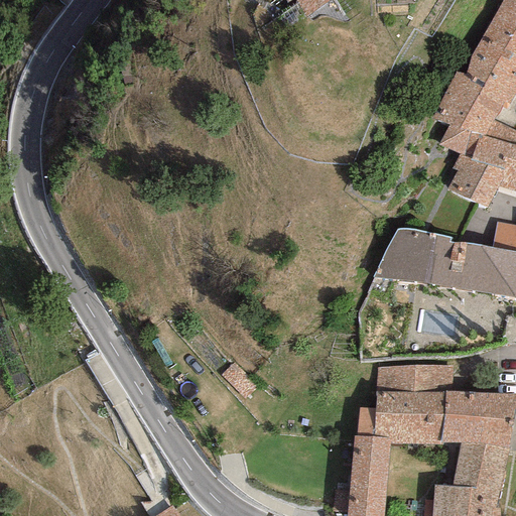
[(284,0),(286,3),(290,0),(295,0),(306,16),(332,0),(284,0)]
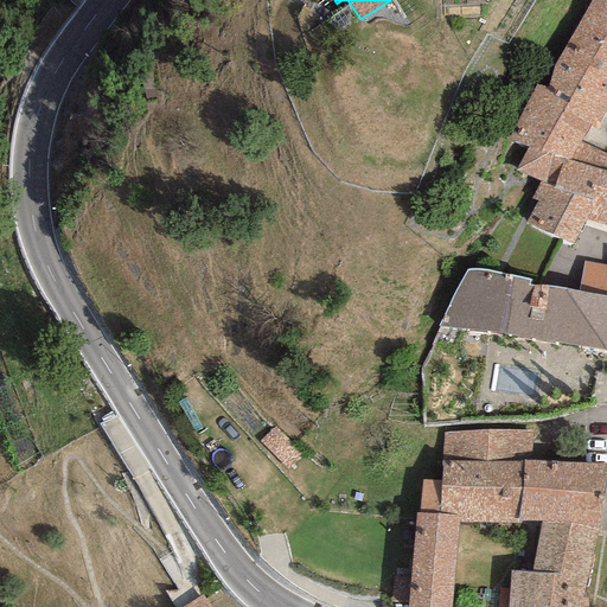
[(606,0),(592,0),(554,68),(548,90),(536,85),(508,139),(525,148),(516,171),(540,183),(544,185),(553,158),(569,164),(582,141),(592,123),(598,127),(606,109),(606,0)]
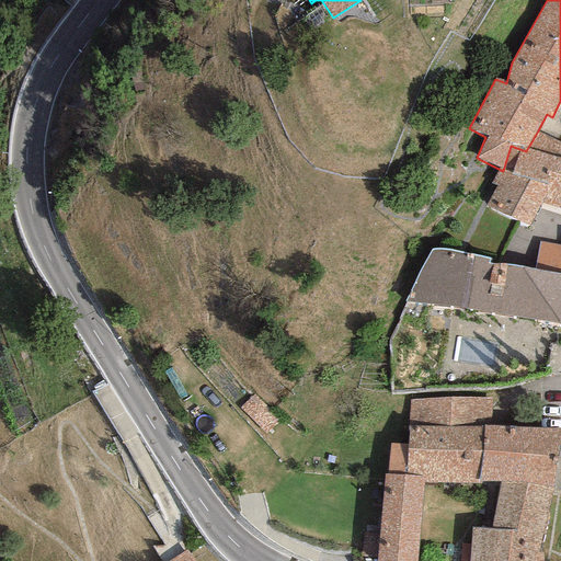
[(560,210),(560,141),(538,130),(526,151),(511,146),(503,171),(499,169),(491,184),(496,186),(483,208),(515,221),(530,228),(540,204),(560,210)]
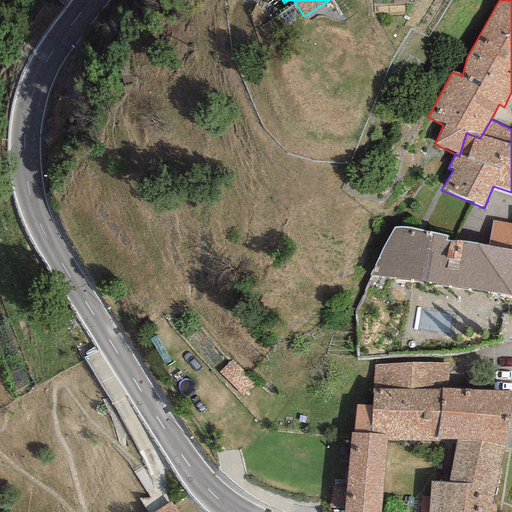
[(511,253),(511,223),(492,221),(487,247),(511,253)]
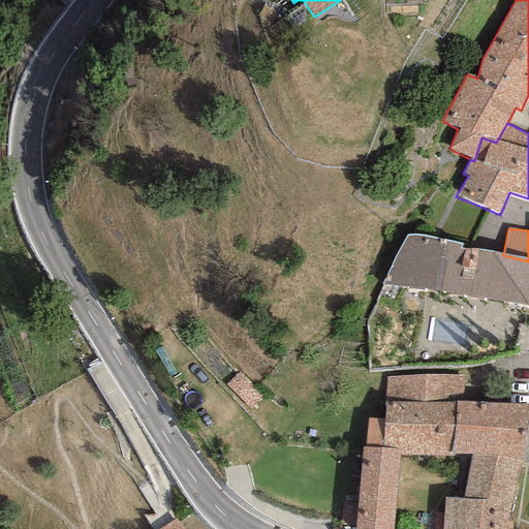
[(528,307),(528,261),(503,255),(467,249),(461,248),(462,243),(423,236),(413,235),(406,237),(381,285),(438,293),(528,307)]
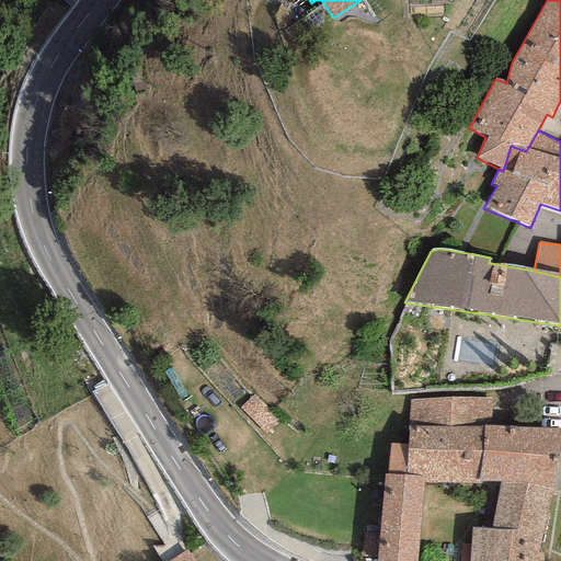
[(492,398),(409,400),(409,426),(483,425),(492,425),(492,398)]
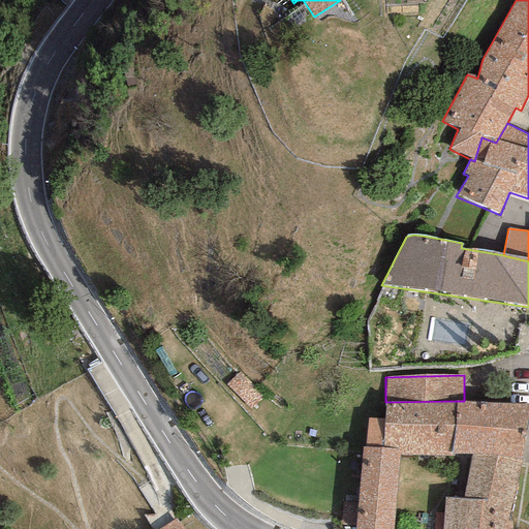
[(450,454),(456,401),(385,402),(384,402),(383,419),(381,447),(400,449),(400,456),(450,456),(450,454)]
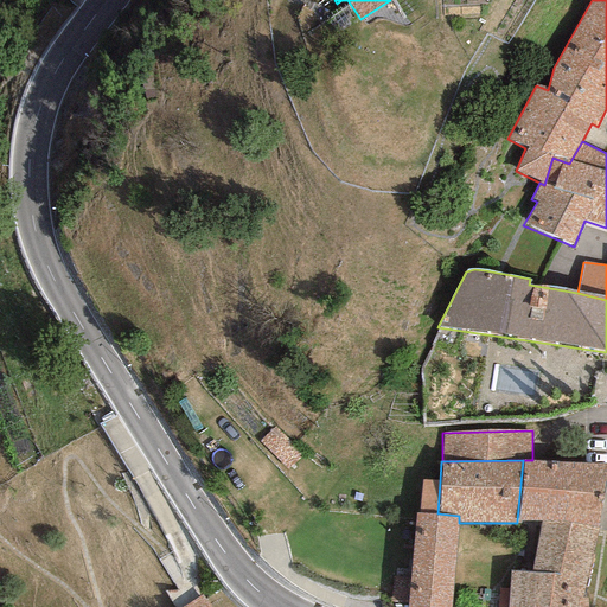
[(606,462),(532,460),(523,460),(517,521),(540,523),(598,529),(606,471),(606,462)]
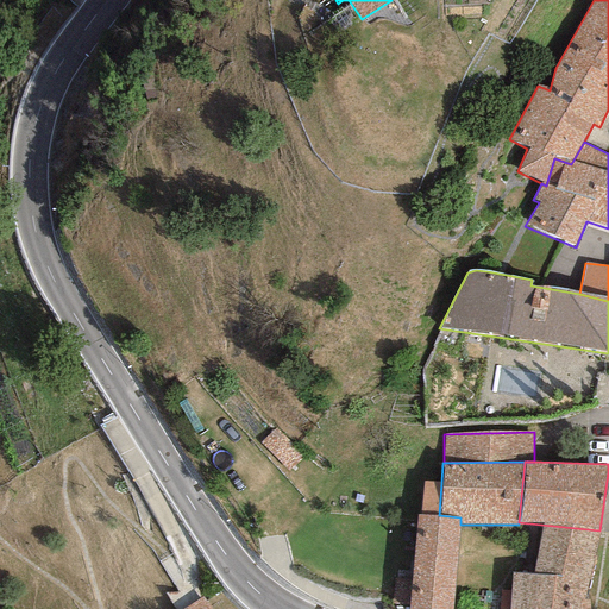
[(441,483),(424,482),(420,515),(439,515),(441,483)]
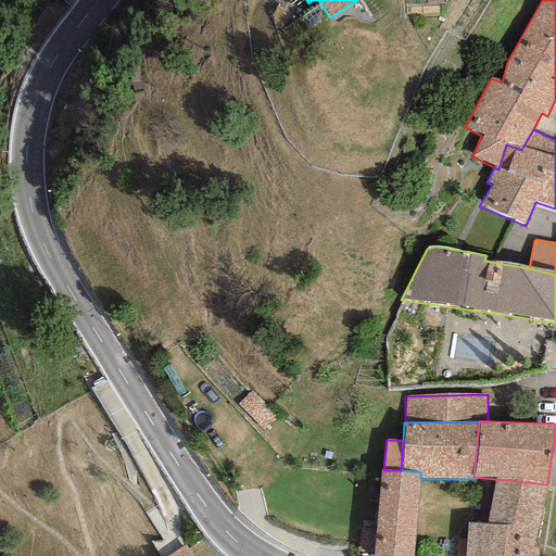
[(420,479),(420,472),(401,470),(383,470),(380,470),(376,517),(415,519),(420,479)]
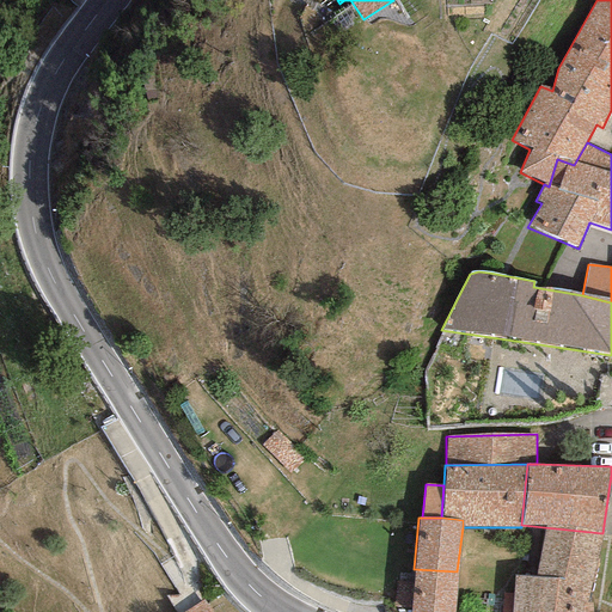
[(587,603),(603,533),(544,527),(536,577),(514,575),(510,611),(592,611),(592,603),(587,603)]
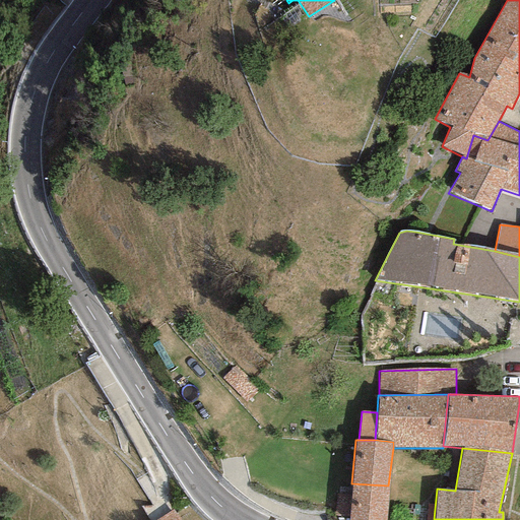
[(386,519),(388,485),(351,483),(347,519),(386,519)]
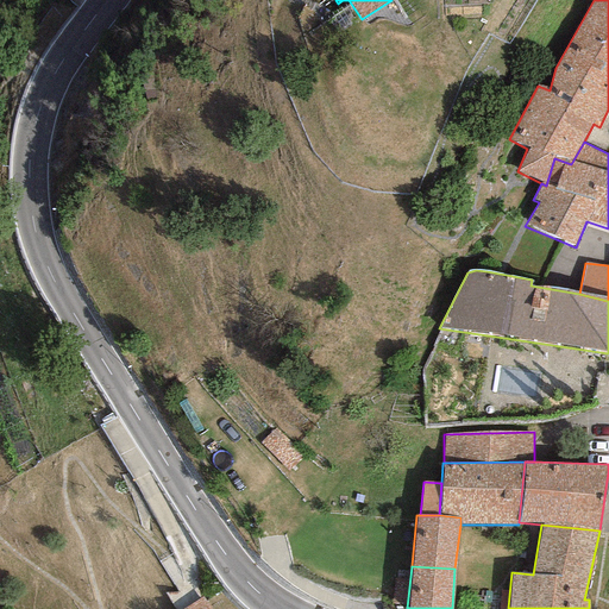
[(211,608),(203,598),(186,608),(211,608)]
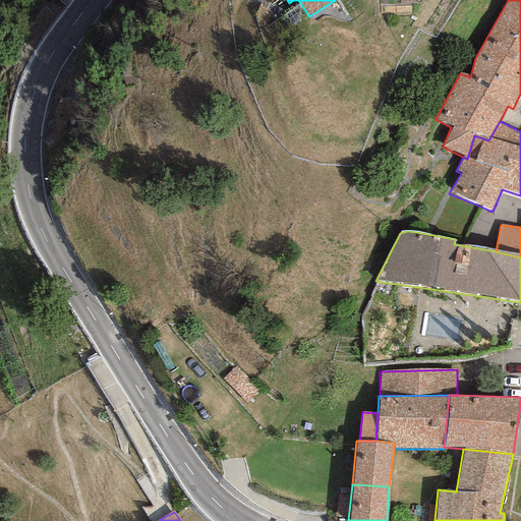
All buildings are outlined.
